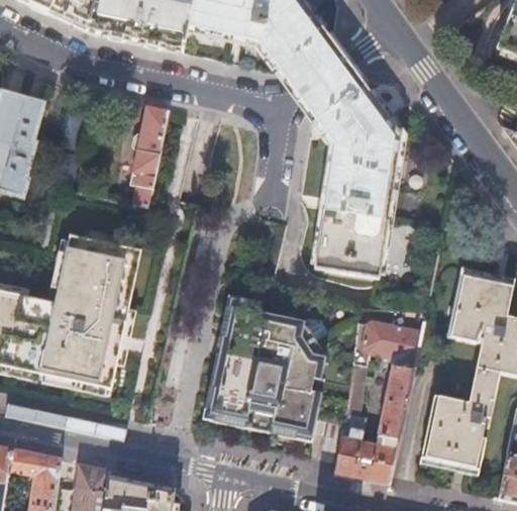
[(30,0),(49,9),(89,27),(96,0),(30,0)]
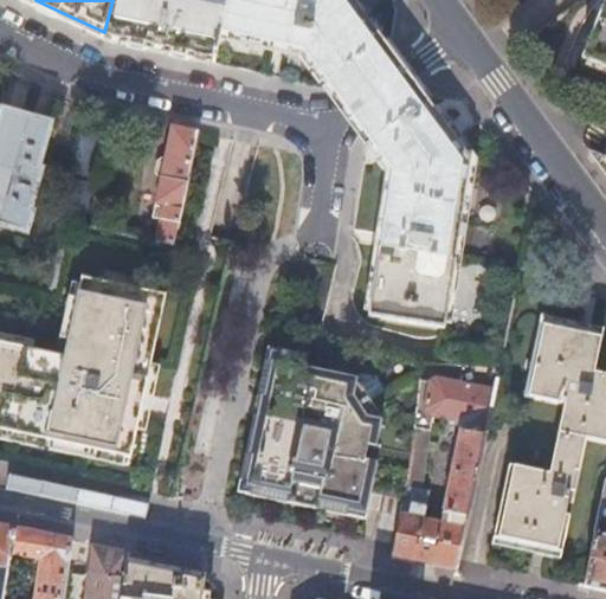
[(113,0),(104,32),(142,40),(161,45),(202,55),(213,57),(220,27),(226,0),(113,0)]
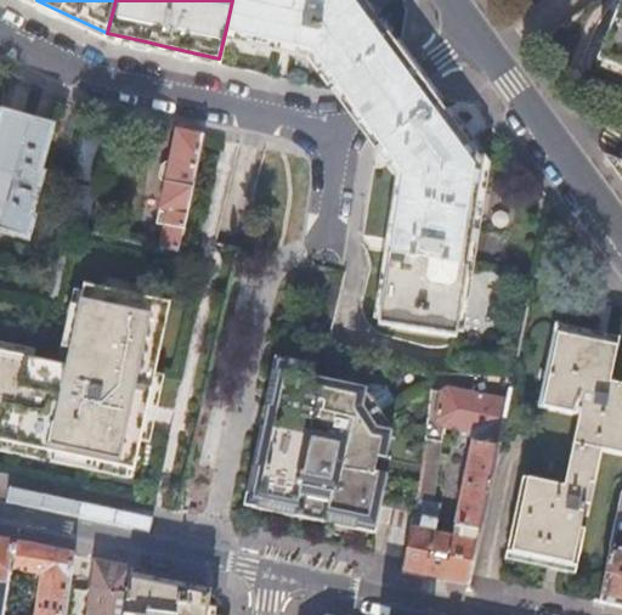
[(232,0),(226,28),(310,48),(335,83),(393,39),(363,0),(232,0)]
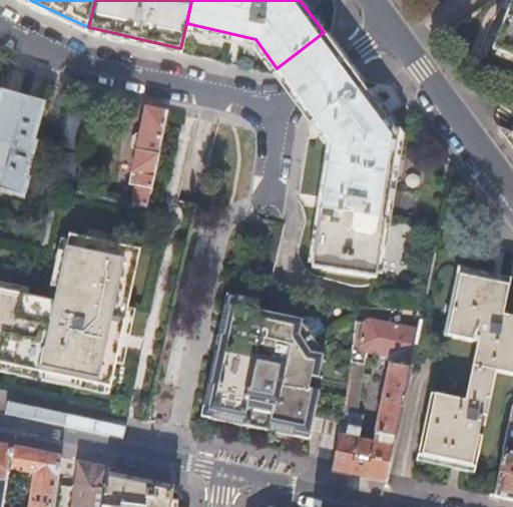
[(492,33),(487,44),(512,54),(512,0),(510,0),(496,34),(492,33)]
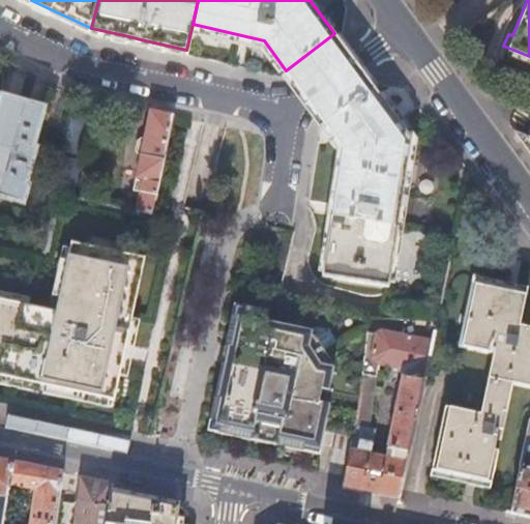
[(337,37),(334,33),(286,70),(286,71),(288,74),(303,94),(317,113),(322,119),(371,82),(366,77),(352,57),(337,37)]
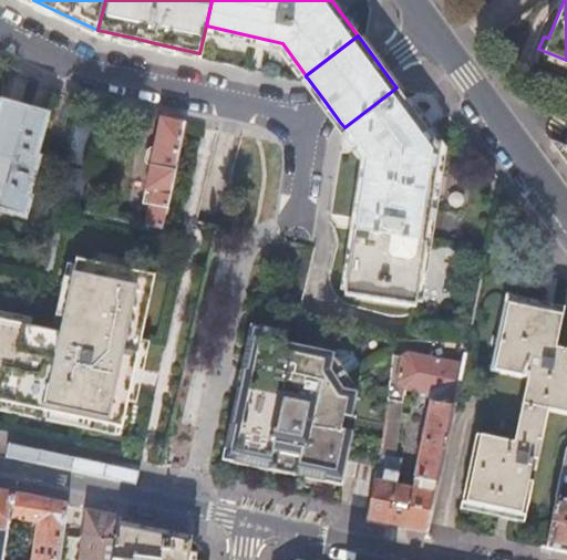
[(566,60),(538,49),(535,56),(566,69),(566,60)]
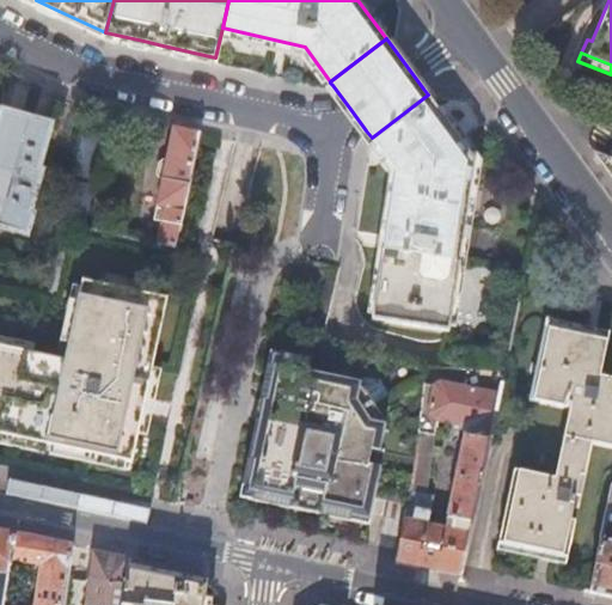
[(428,95),(372,138),(396,170),(373,315),(450,328),(477,160),(428,95)]
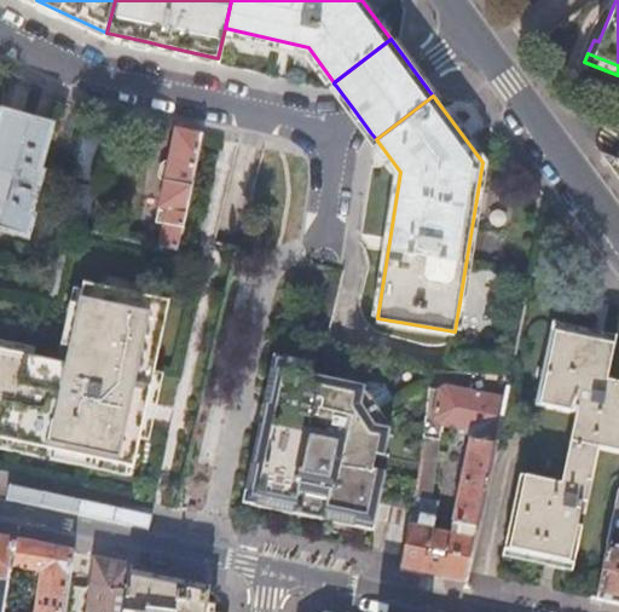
[(4,108),(0,120),(0,224),(28,232),(33,213),(29,212),(41,168),(38,167),(51,121),(4,108)]
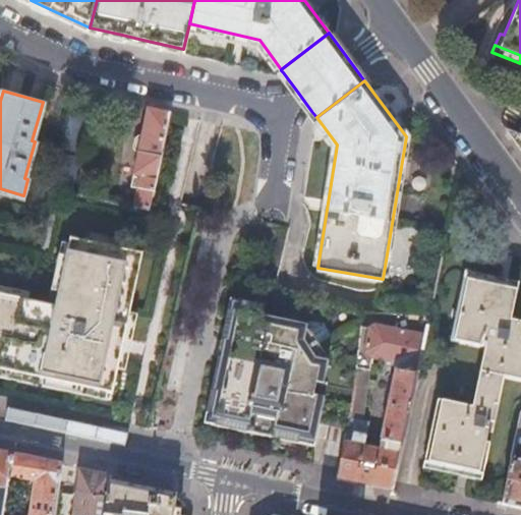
[(72,98),(65,127),(84,132),(88,133),(95,103),(72,98)]
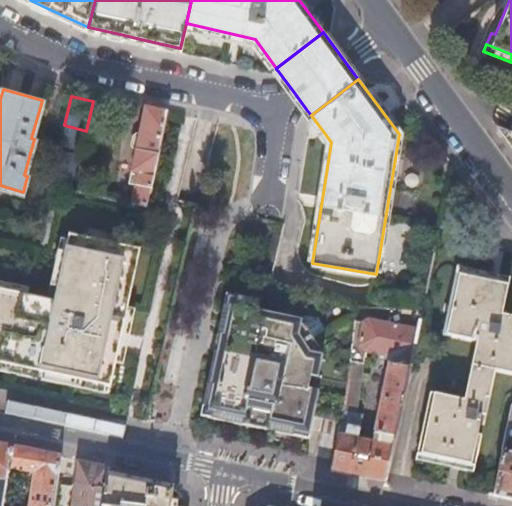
[(134,180),(130,198),(146,201),(167,107),(144,102),(139,128),(136,128),(132,130),(130,139),(133,144),(135,145),(128,179),(134,180)]
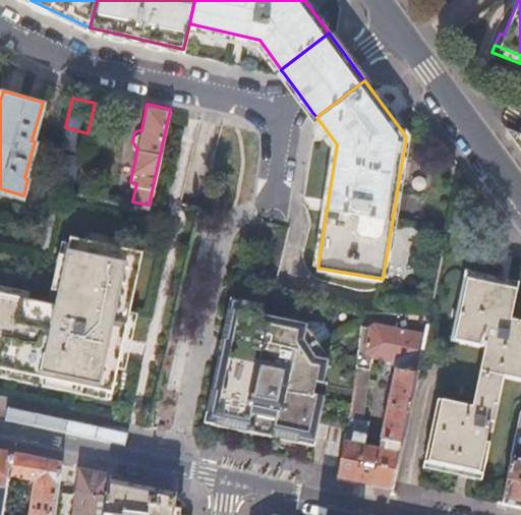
[(520,129),(507,124),(520,144),(520,129)]
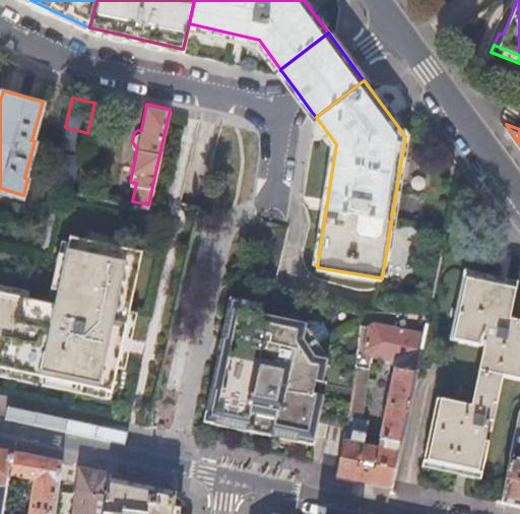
[(65,127),(52,184),(71,188),(84,132),(65,127)]
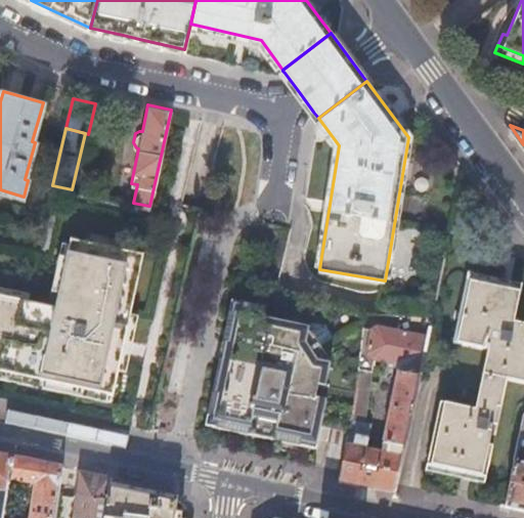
[(89,231),(86,242),(120,249),(122,239),(89,231)]
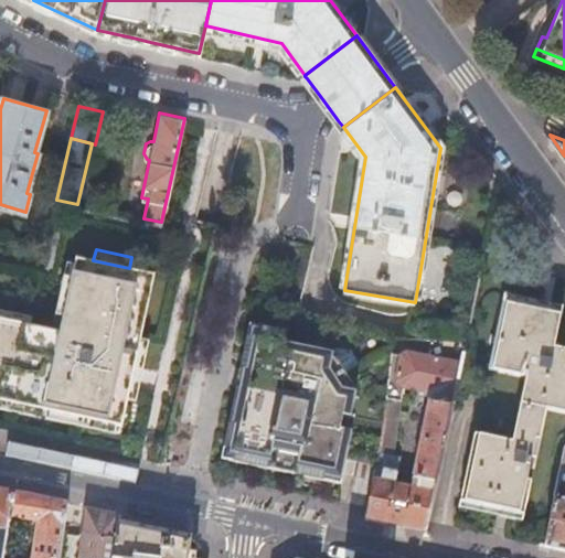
[(0,317),(0,399),(12,403),(53,411),(72,415),(119,425),(150,272),(129,268),(93,260),(73,256),(68,274),(55,330),(45,328),(24,323),(0,317)]
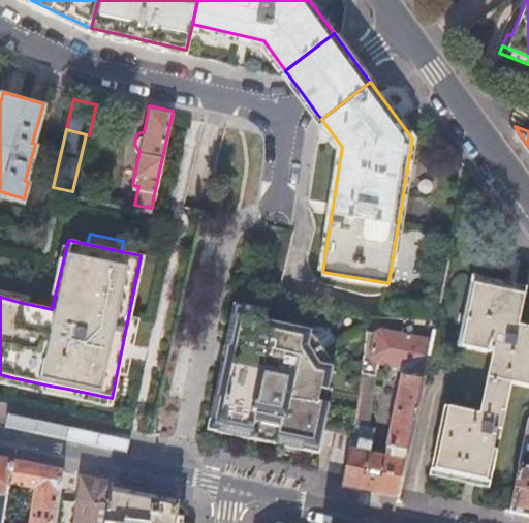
[(54,254),(42,307),(52,309),(64,256),(54,254)]
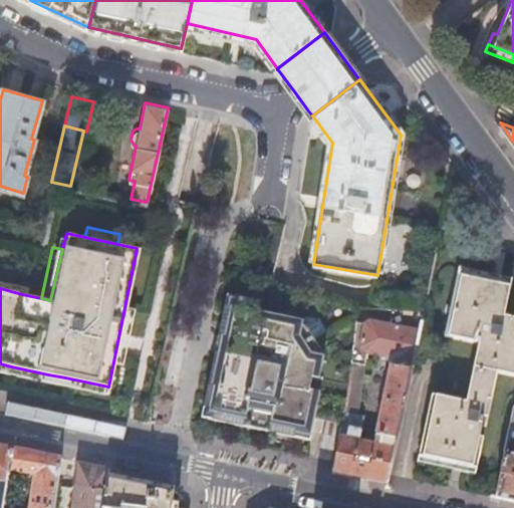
[(460,263),(458,270),(510,281),(512,275),(460,263)]
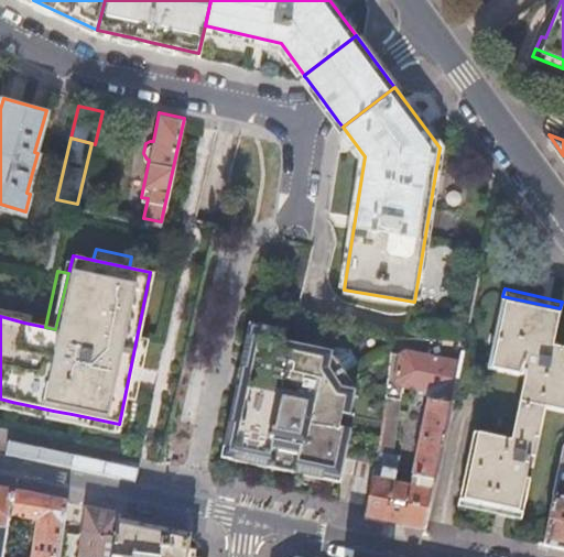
[(560,308),(502,296),(487,363),(524,371),(511,436),(474,428),(459,495),(522,509),(530,477),(525,476),(531,451),(535,452),(546,404),(563,407),(563,343),(553,341),(560,308)]
